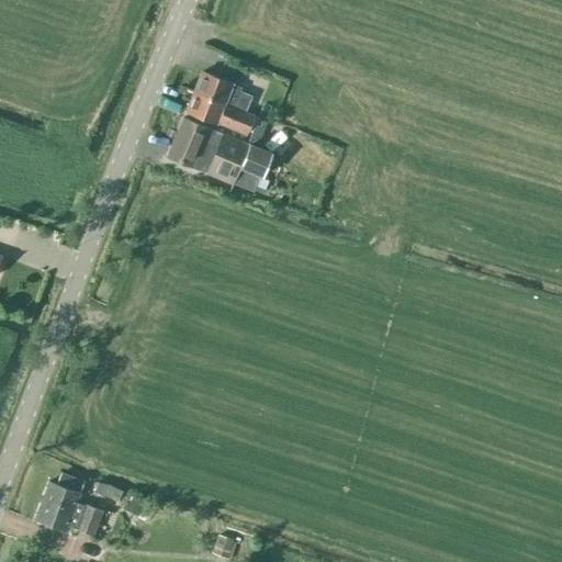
[(201,71),(193,91),(245,111),(250,96),(231,87),(232,83),(201,71)]
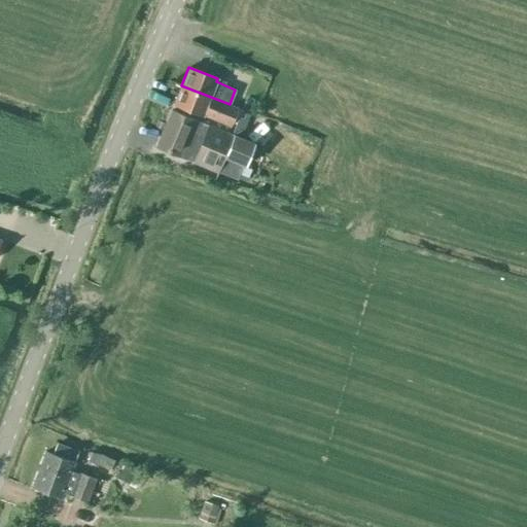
[(241,96),(255,101),(260,88),(246,82),(241,96)]
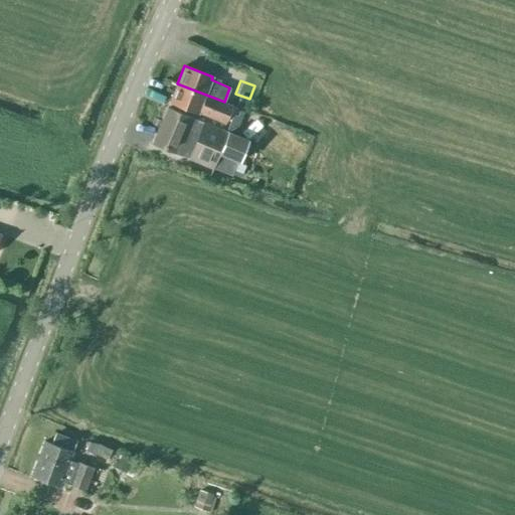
[(224,102),(177,83),(170,102),(198,113),(198,112),(225,122),(232,106),(223,102),(224,102)]
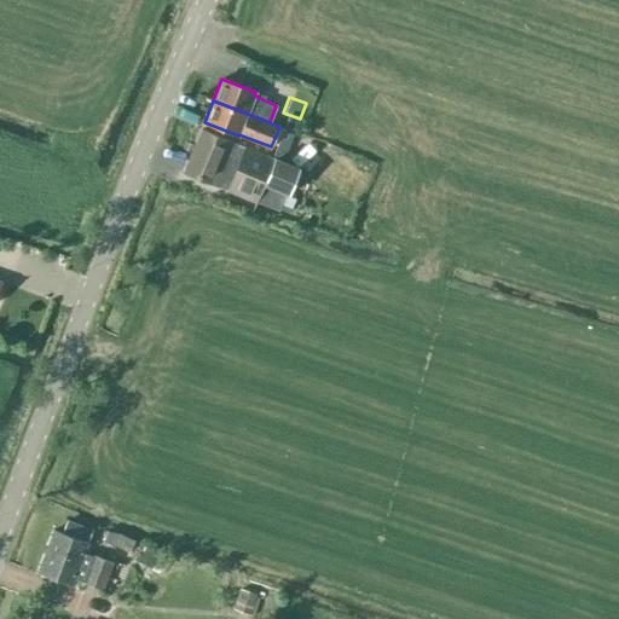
[(298,169),(201,129),(183,172),(255,202),(262,184),(287,194),(298,169)]
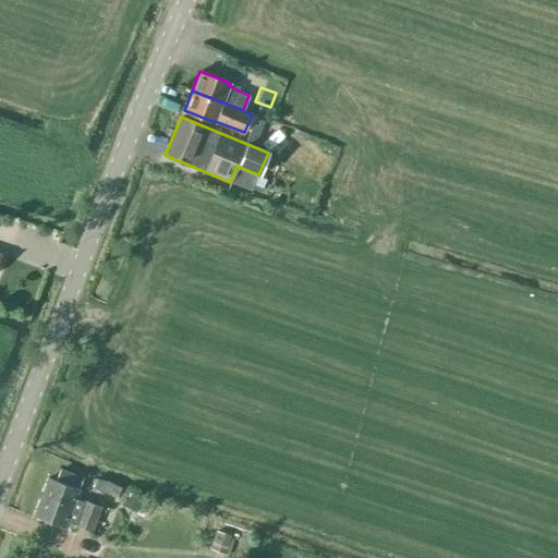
[(252,124),(245,141),(255,144),(262,128),(252,124)]
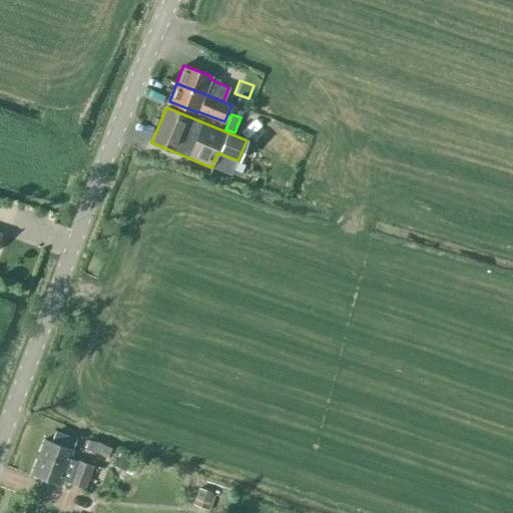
[(53,443),(44,439),(31,475),(58,485),(60,480),(68,483),(68,484),(83,490),(91,467),(69,458),(72,449),(75,441),(57,434),(53,443)]
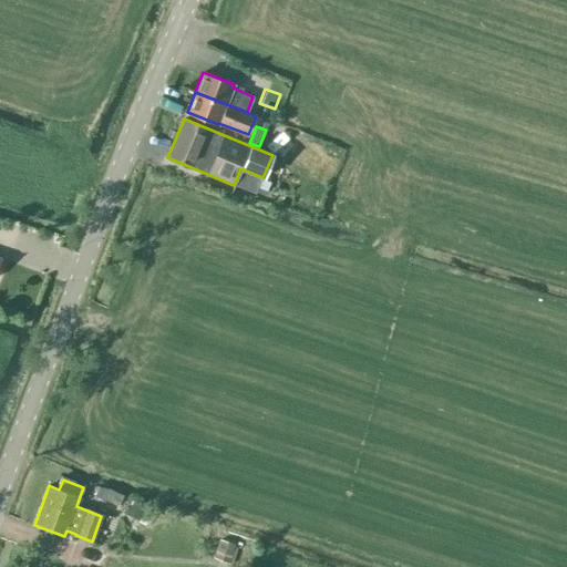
[(107,509),(117,492),(98,482),(89,500),(107,509)]
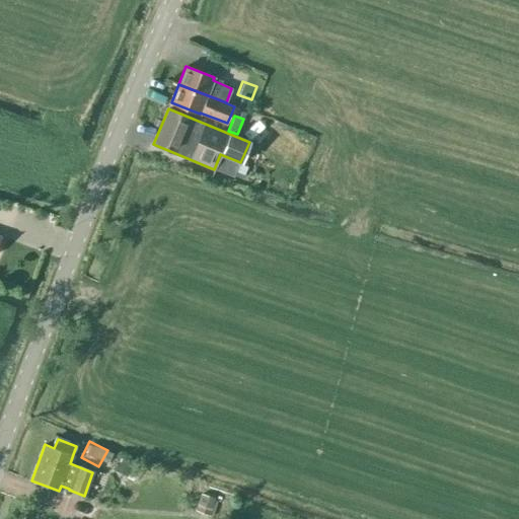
[(217,500),(203,495),(198,512),(212,516),(217,500)]
